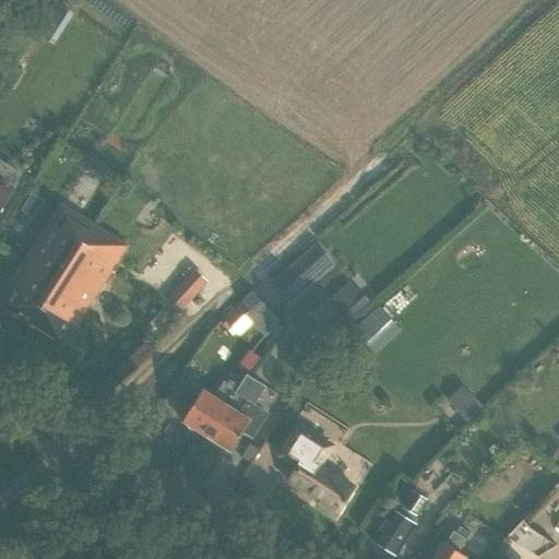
[(37,36),(52,45),(72,12),(57,3),(37,36)]
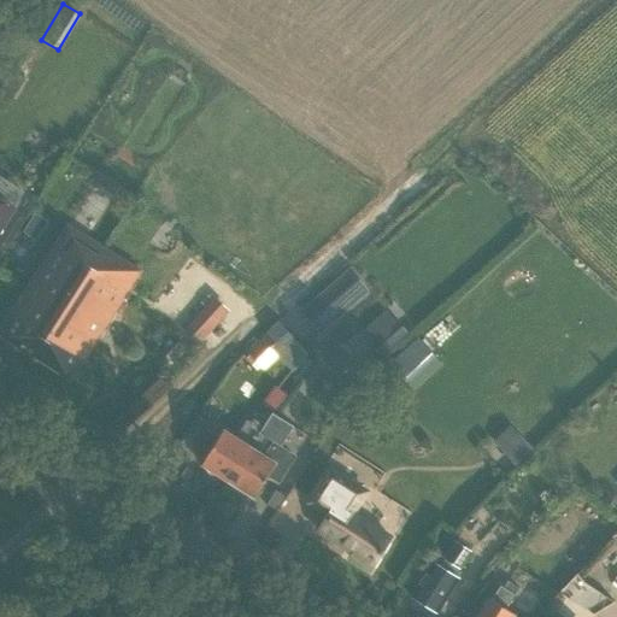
[(0,233),(15,210),(0,200),(0,233)]
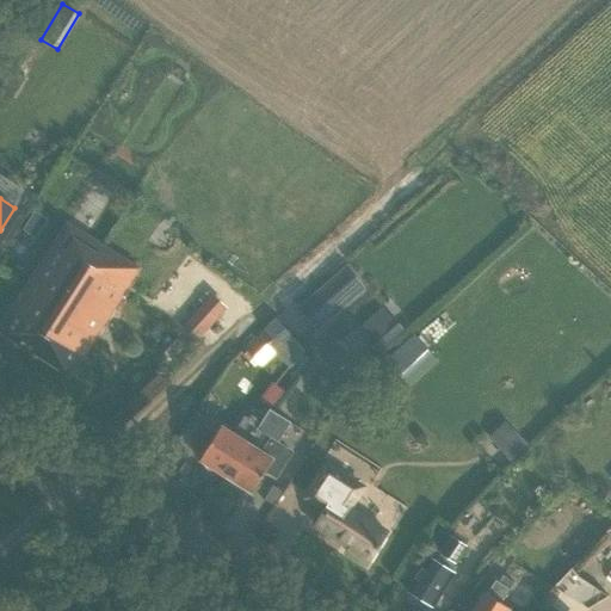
[(47,221),(35,213),(23,232),(36,239),(47,221)]
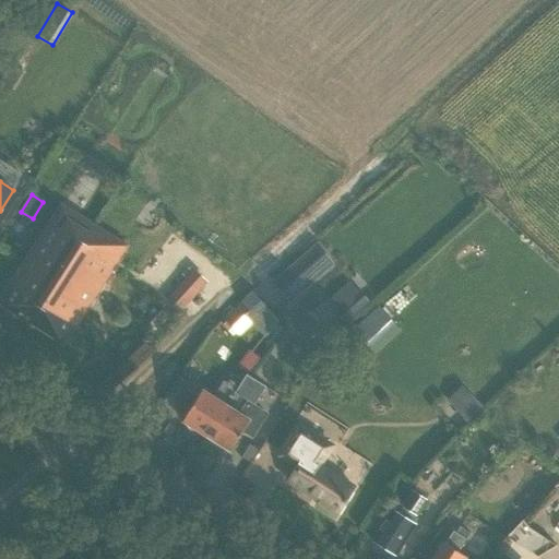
[(75,217),(60,207),(0,300),(0,304),(32,324),(95,226),(78,215),(75,217)]
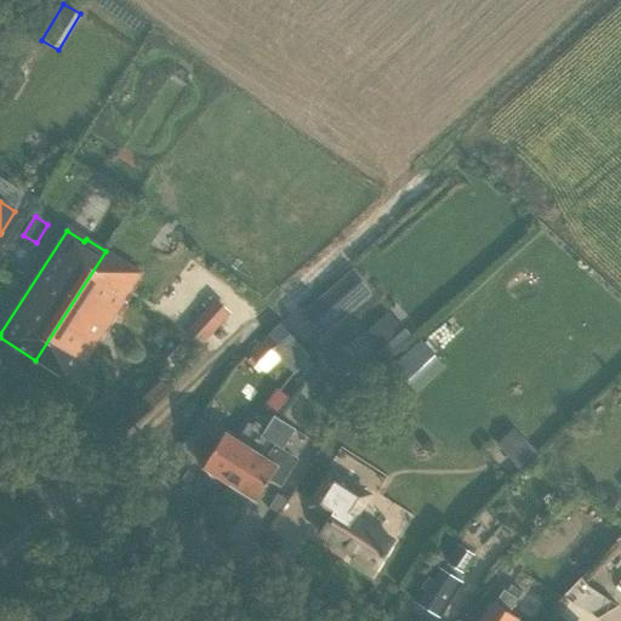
[(17,273),(30,252),(16,244),(4,265),(17,273)]
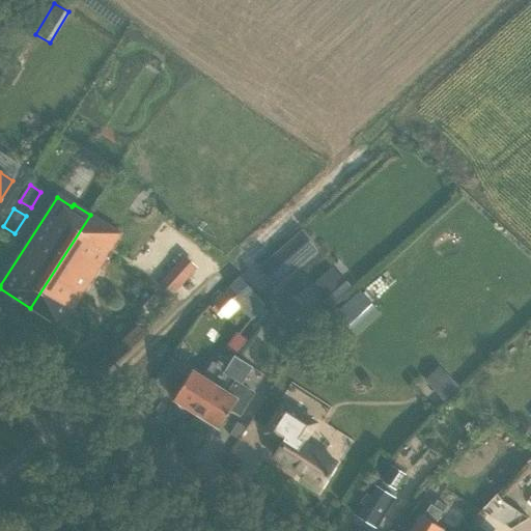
[(121,234),(90,215),(30,308),(61,329),(121,234)]
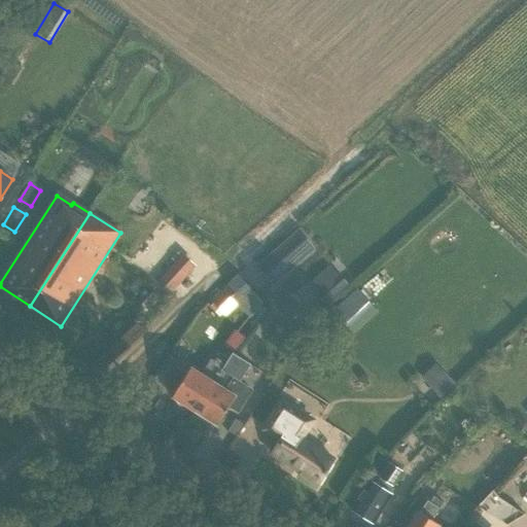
[(156,282),(170,294),(195,267),(181,254),(156,282)]
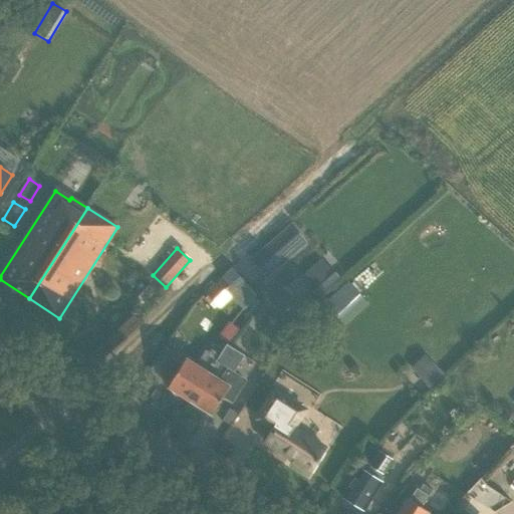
[(308,287),(317,297),(339,277),(329,267),(308,287)]
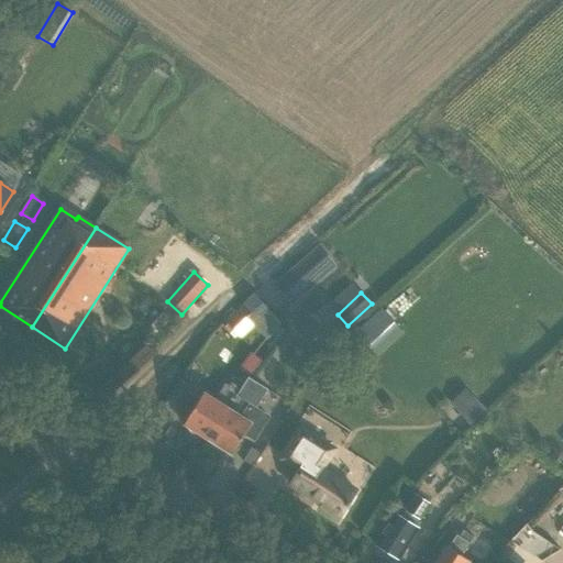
[(252,324),(264,337),(279,322),(253,294),(243,304),(244,306),(229,320),(241,333),(252,324)]
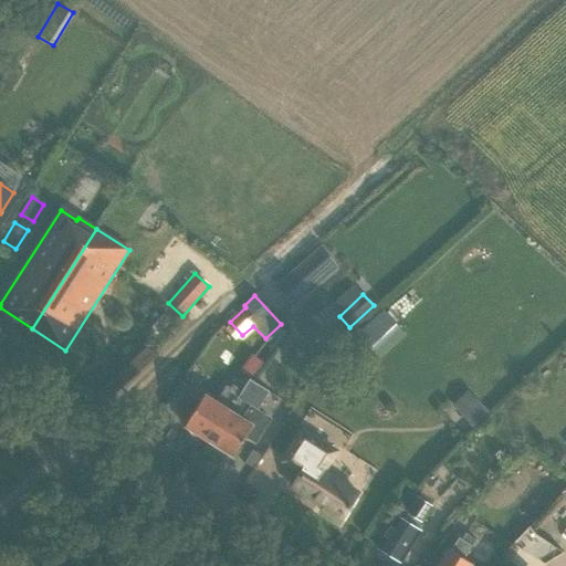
[(286,322),(317,350),(331,338),(299,310),(286,322)]
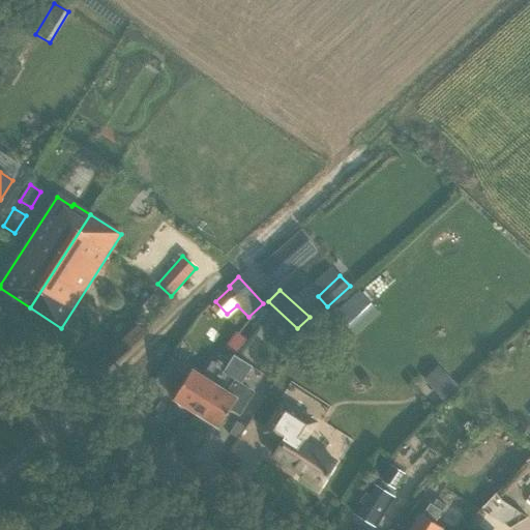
[(359,293),(321,327),(341,349),(379,315),(359,293)]
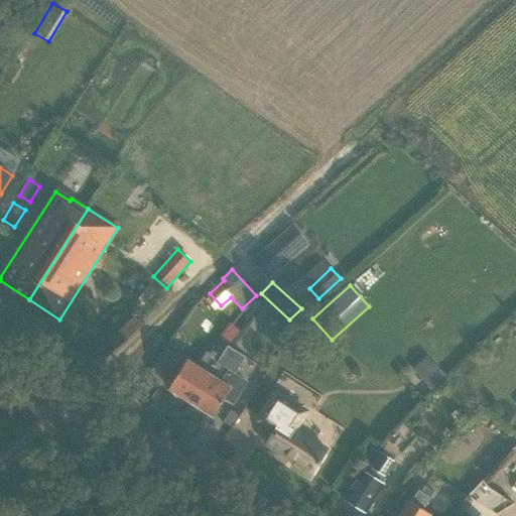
[(236,318),(225,339),(237,346),(249,326),(236,318)]
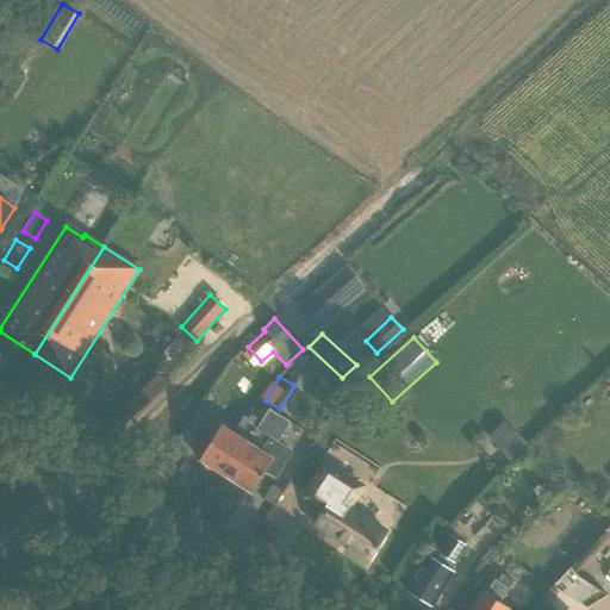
[(256,429),(254,428),(260,421),(250,415),(248,418),(244,416),(232,435),(221,428),(200,460),(204,462),(205,465),(212,470),(216,470),(226,477),(256,429)]
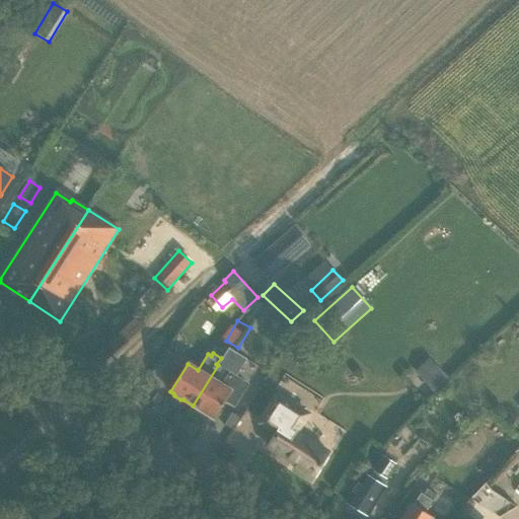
[(218,365),(193,405),(202,411),(203,414),(209,418),(211,417),(215,419),(225,401),(234,408),(249,384),(233,375),(235,372),(232,370),(235,365),(223,357),(218,365)]
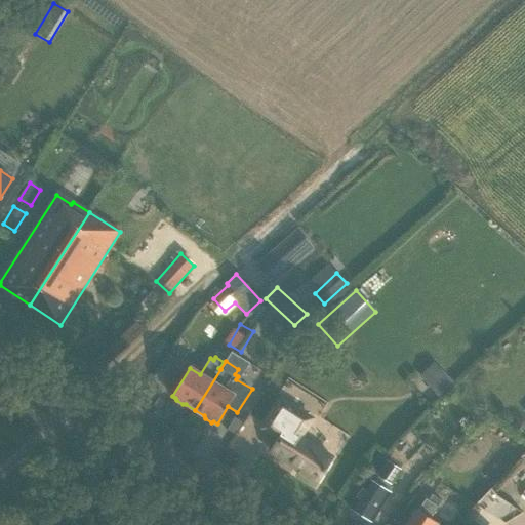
[(453,384),(435,364),(421,376),(439,396),(453,384)]
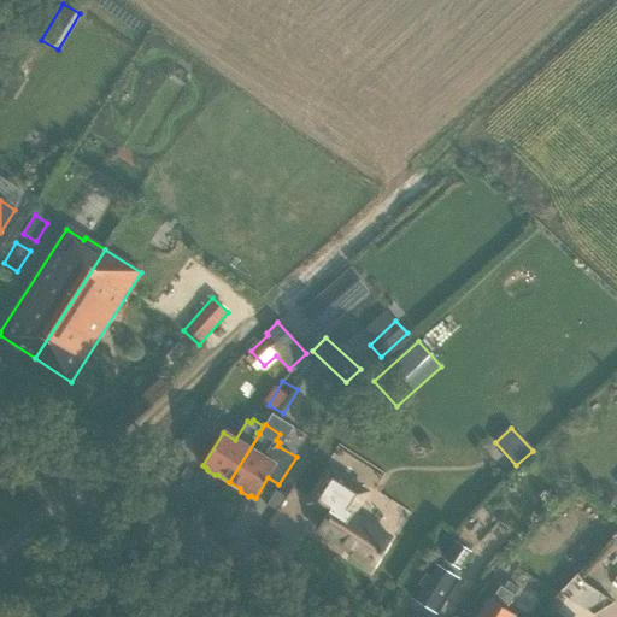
[(329,469),(315,493),(327,501),(328,500),(335,505),(319,532),(353,553),(351,558),(370,571),(391,539),(352,515),(366,492),(342,477),(329,469)]
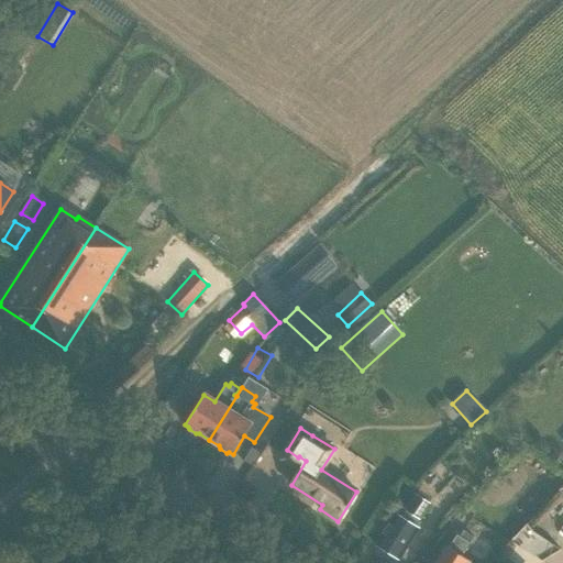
[(399,560),(419,529),(415,526),(429,505),(416,496),(406,511),(407,511),(403,518),(396,515),(376,545),(399,560)]
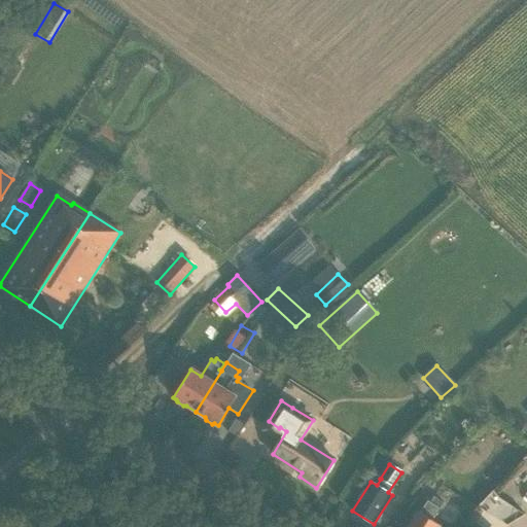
[(432,521),(440,508),(427,500),(420,513),(418,512),(408,526),(440,526),(441,526),(432,521)]
